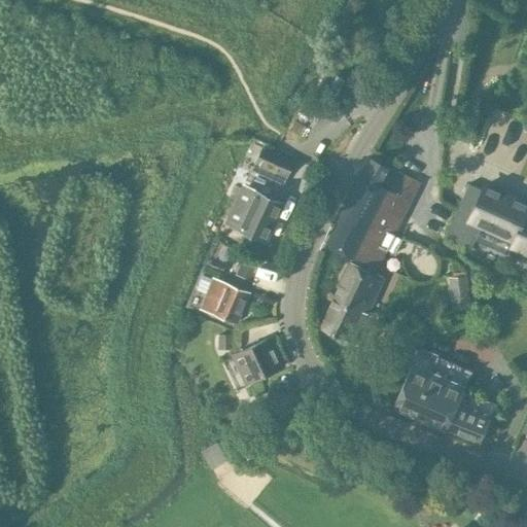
[(287,176),(294,162),(262,147),(255,162),(287,176)]
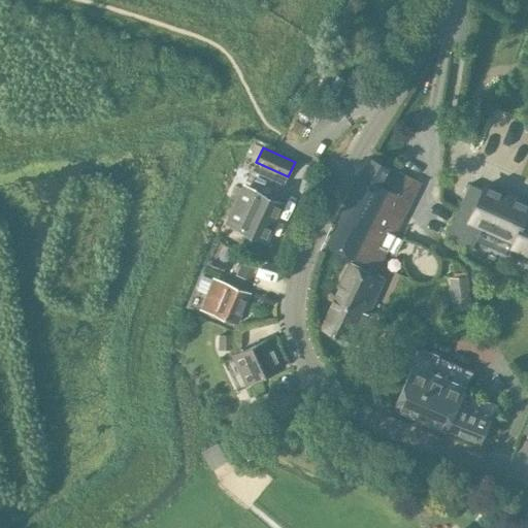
[(333,299),(376,319),(378,314),(371,309),(386,278),(375,274),(421,182),(389,166),(380,185),(360,175),(325,244),(353,259),(354,256),(367,263),(364,270),(350,263),(333,299)]
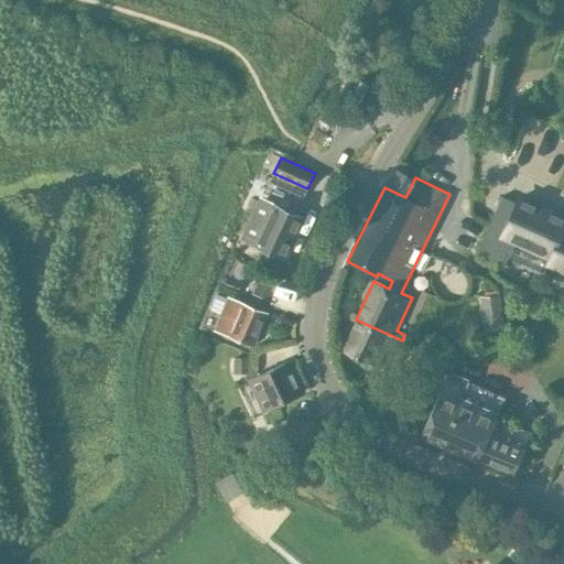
[(501,196),(476,252),(503,264),(516,239),(550,255),(546,262),(563,270),(563,229),(563,226),(563,219),(517,198),(516,203),(501,196)]
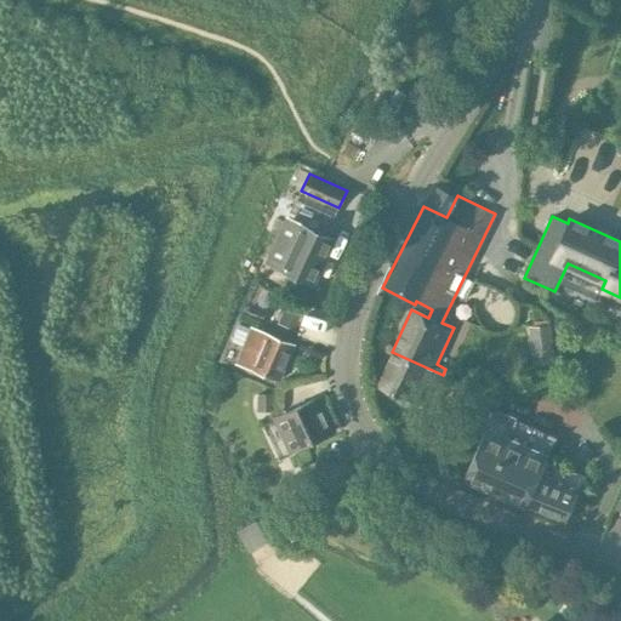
[(300,223),(279,268),(313,283),(334,239),(300,223)]
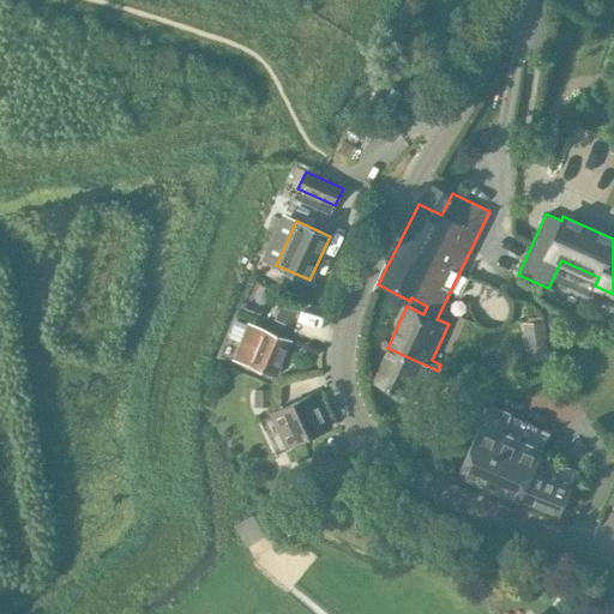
[(282,304),(276,317),(294,325),(300,311),(282,304)]
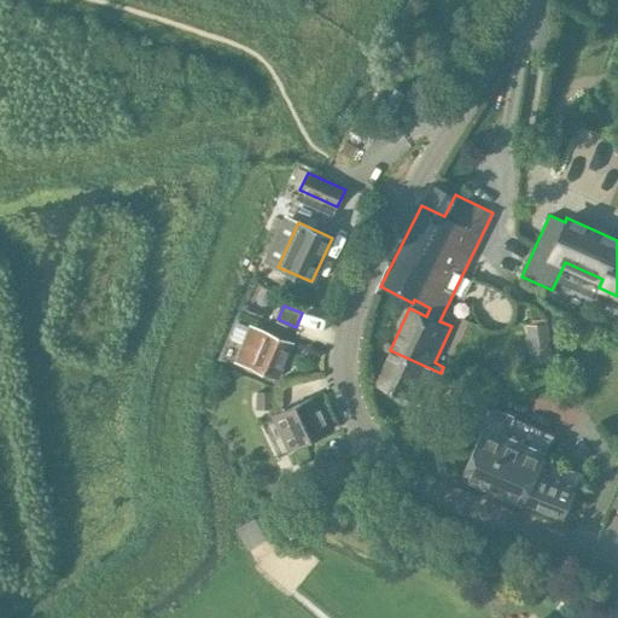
[(548,325),(528,326),(530,362),(551,360),(548,325)]
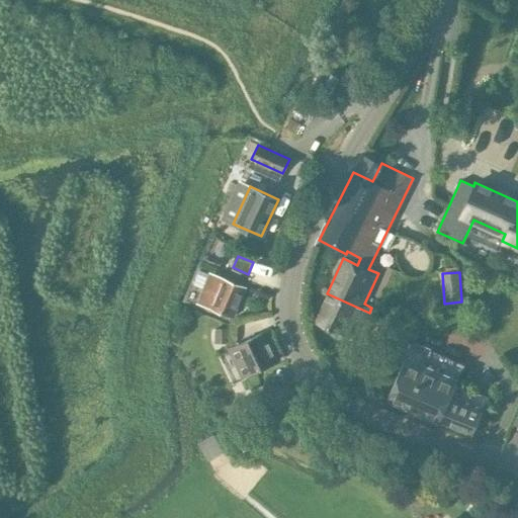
[(204,289),(199,301),(209,307),(233,316),(245,286),(223,277),(222,277),(211,273),(204,289)]
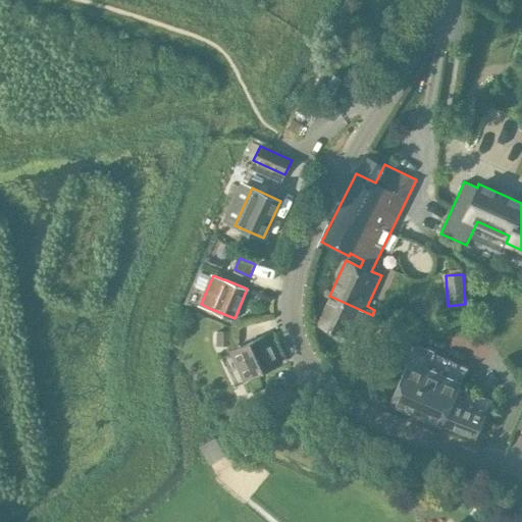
[(365,329),(372,315),(329,296),(317,324),(357,343),(359,340),(364,342),(369,331),(365,329)]
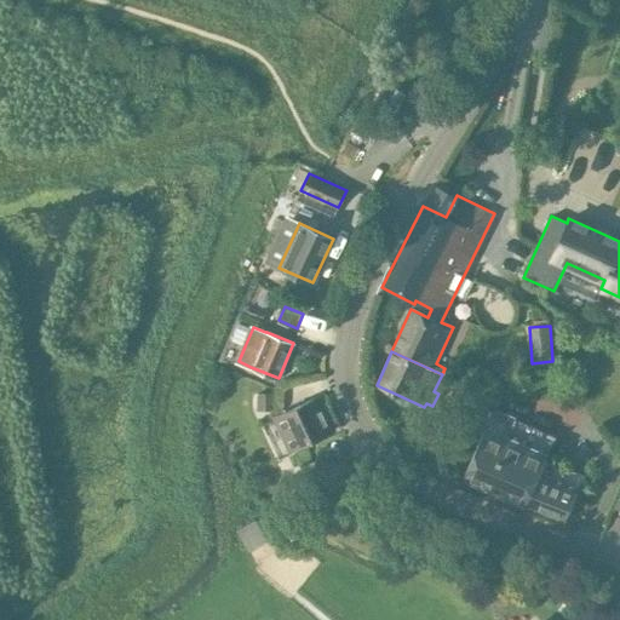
[(258,394),(257,411),(270,412),(271,395),(258,394)]
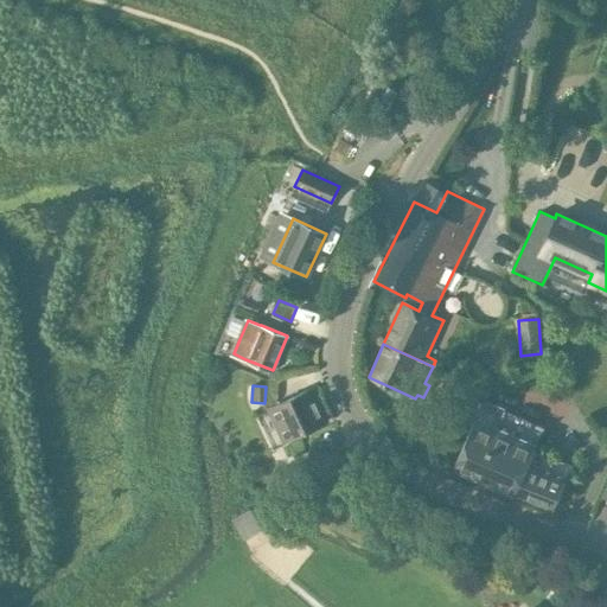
[(283,439),(326,421),(312,389),(269,408),(283,439)]
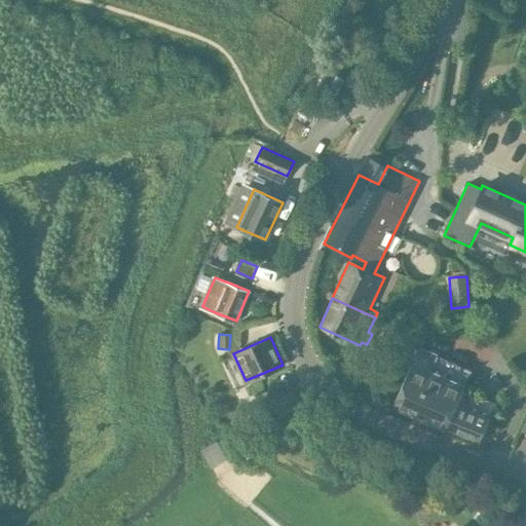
[(461,389),(470,369),(417,346),(391,406),(445,428),(446,426),(480,440),(494,403),(461,389)]
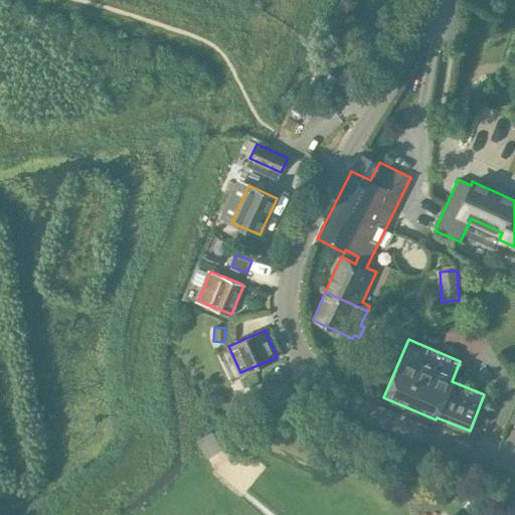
[(206,459),(221,450),(211,431),(196,440),(206,459)]
